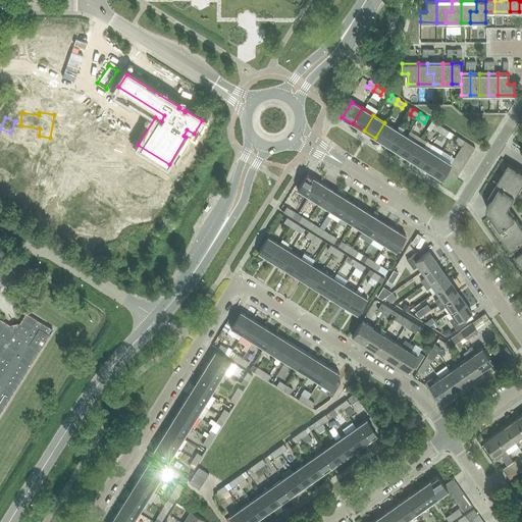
[(385,144),(396,128),(384,122),(375,138),(385,144)]
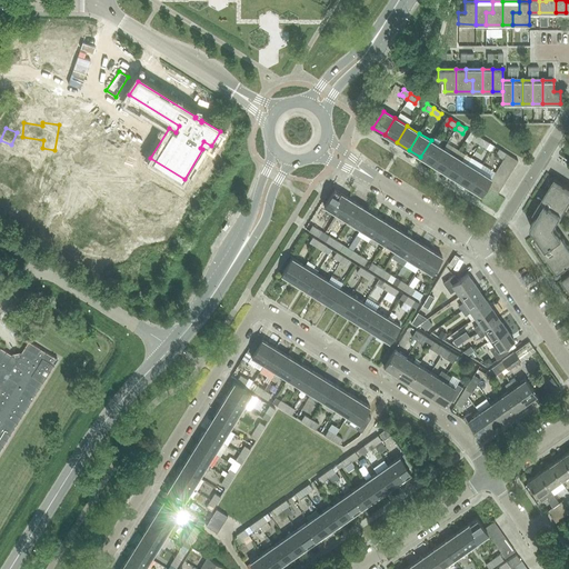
[(479,143),(481,138),(475,133),(471,139),(479,143)]
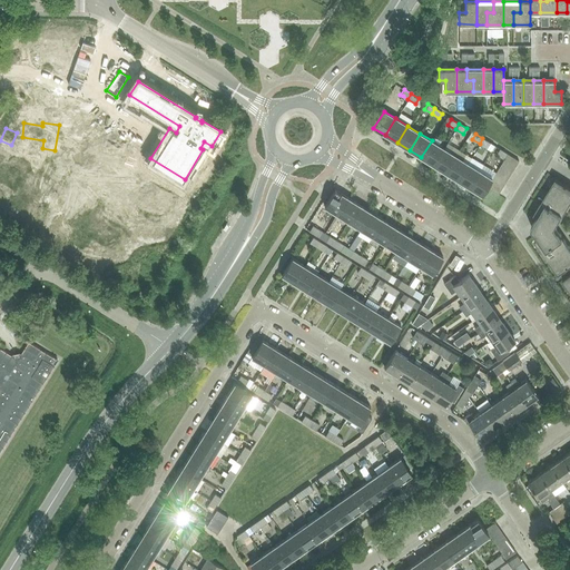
[(487,148),(490,143),(482,138),(480,144),(487,148)]
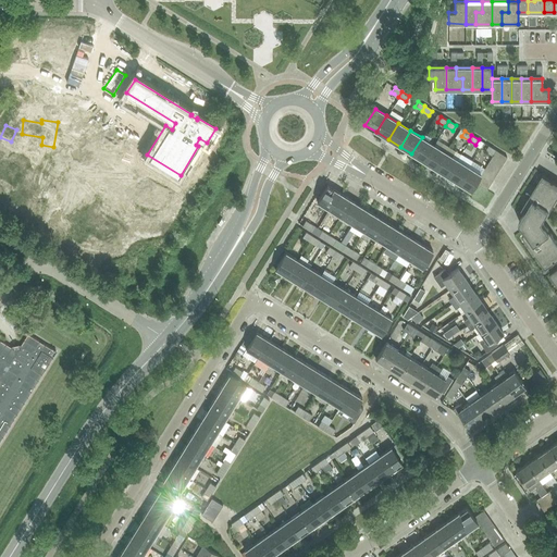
[(423,161),(433,145),(422,137),(411,153),(423,161)]
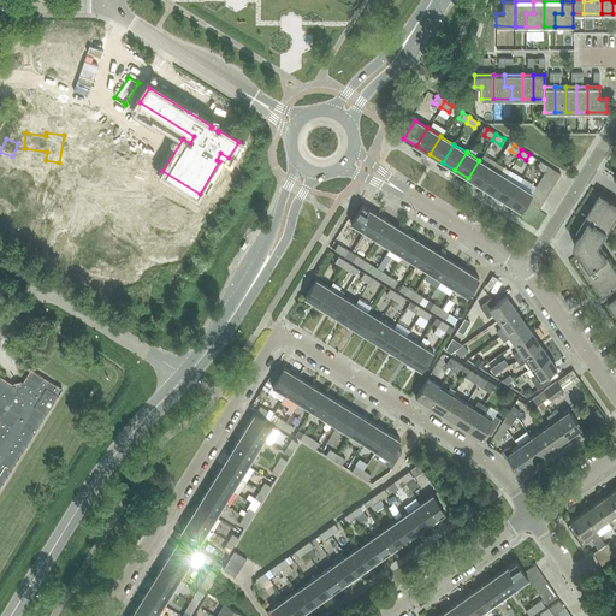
[(76,260),(76,267),(89,272),(104,268),(120,274),(131,264),(132,254),(122,250),(126,237),(107,230),(106,225),(104,227),(96,225),(107,214),(102,199),(110,200),(111,196),(101,163),(87,160),(82,166),(81,179),(98,196),(87,200),(87,205),(92,211),(82,220),(90,218),(95,223),(94,231),(90,235),(71,234),(69,252),(76,260)]
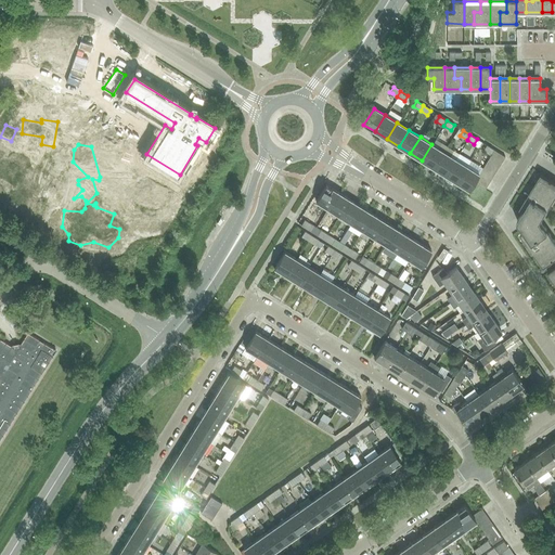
[(434,168),(443,151),(431,144),(422,160),(434,168)]
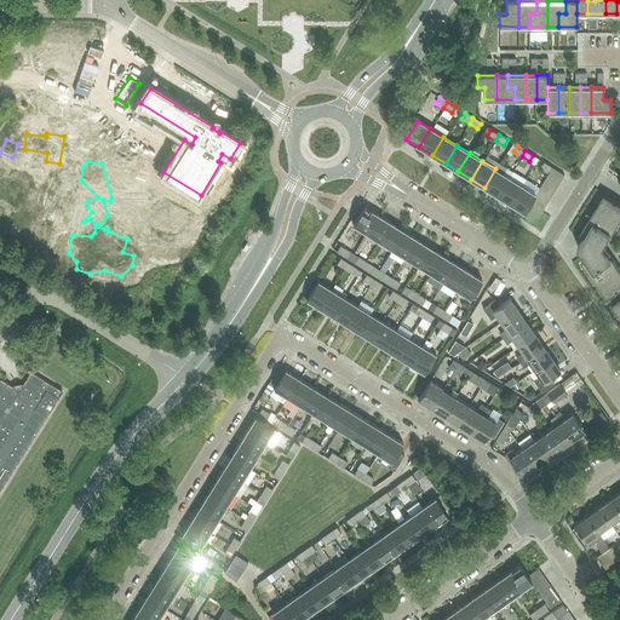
[(44,199),(56,181),(28,162),(21,174),(29,179),(19,194),(34,204),(39,195),(44,199)]
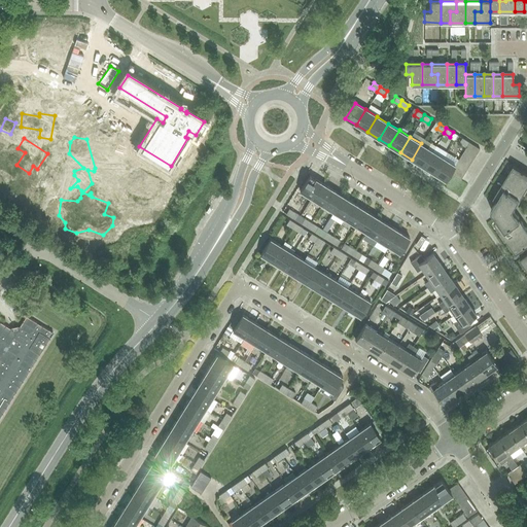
[(465,146),(468,142),(462,138),(459,142),(465,146)]
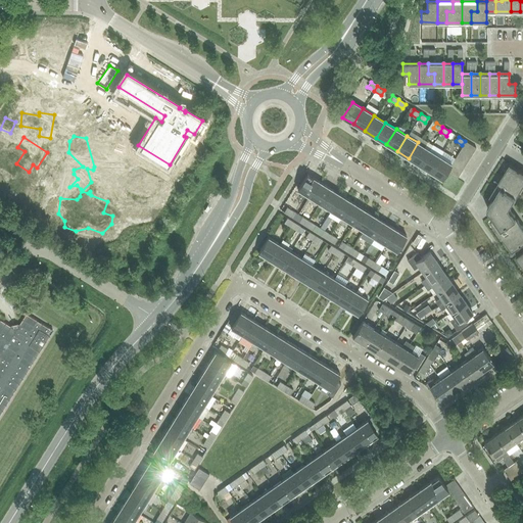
[(472,152),(475,147),(465,141),(462,145),(462,146),(472,152)]
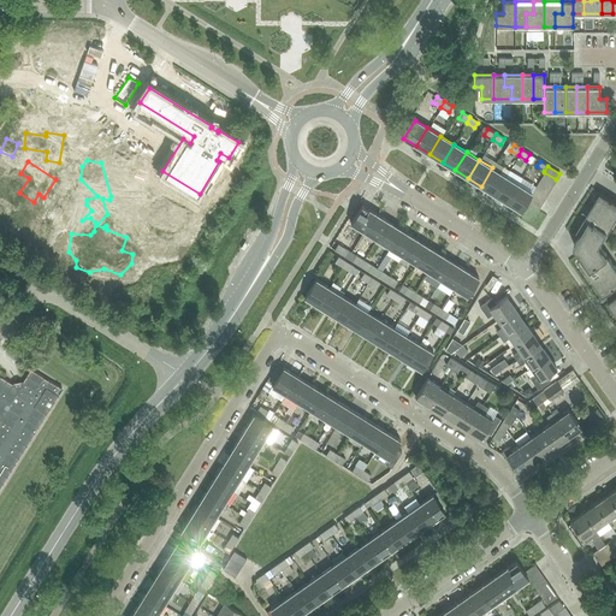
[(493,194),(505,176),(492,167),(481,187),(493,194)]
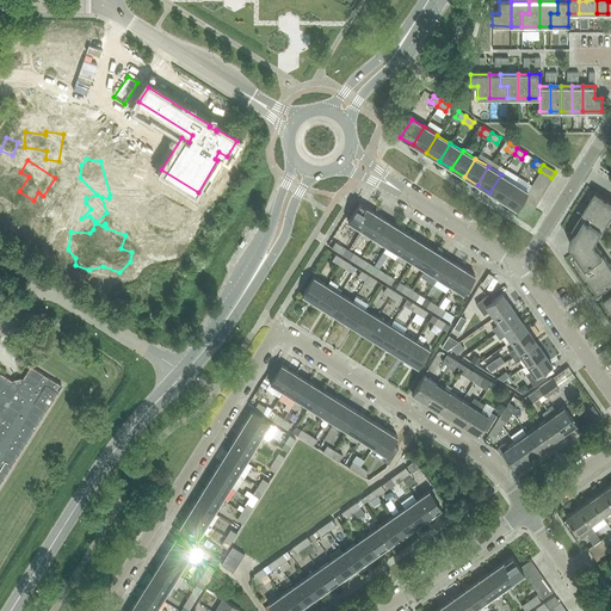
[(548,184),(551,178),(539,171),(536,177),(548,184)]
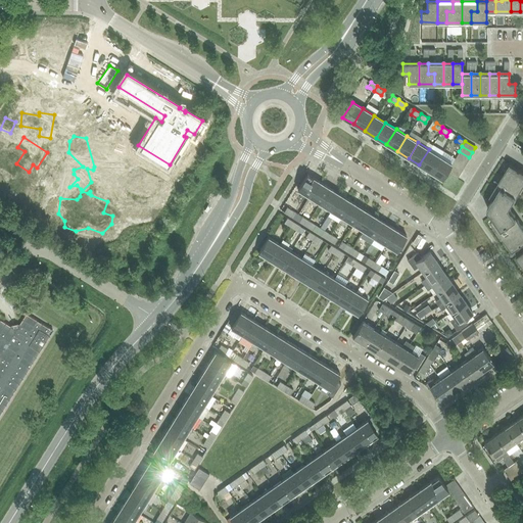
[(429,149),(419,164),(430,172),(439,156),(429,149)]
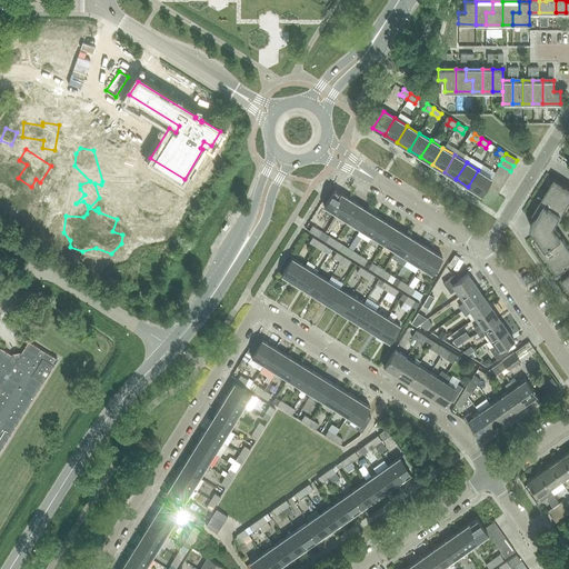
[(507,177),(510,171),(499,165),(496,170),(507,177)]
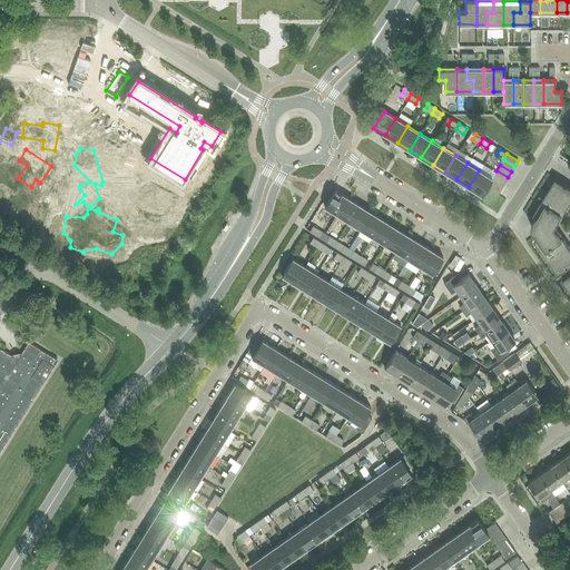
[(479,170),(469,187),(481,195),(487,187),(490,182),(492,178),(479,170)]
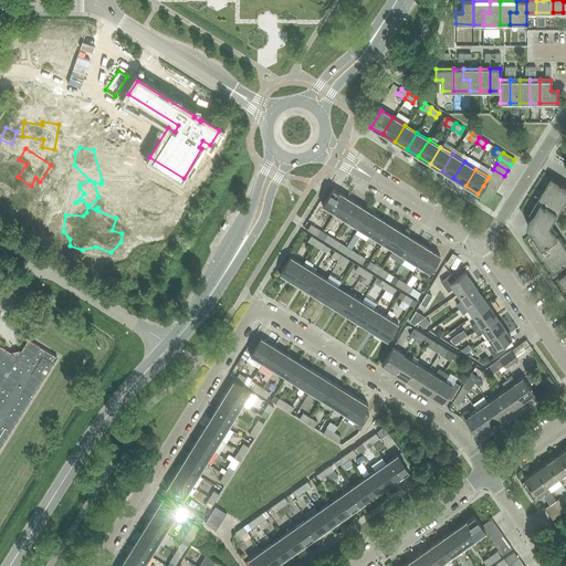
[(501,181),(504,176),(493,169),(492,170),(490,174),(501,181)]
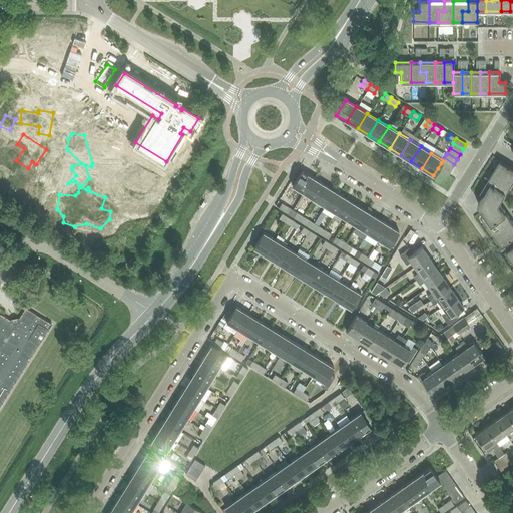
[(137,155),(132,155),(133,202),(141,202),(141,198),(151,198),(150,180),(146,180),(145,168),(138,168),(137,155)]
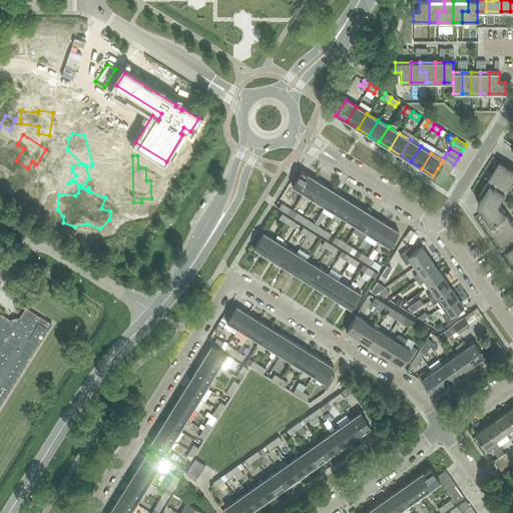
[(451,169),(454,164),(444,157),(441,163),(451,169)]
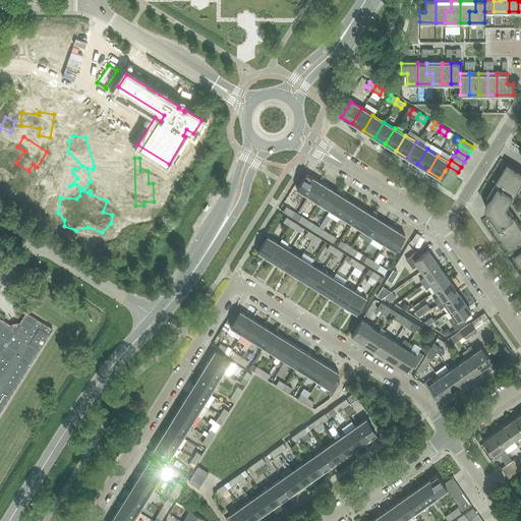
[(501,174),(520,186),(520,184),(520,171),(508,163),(501,174)]
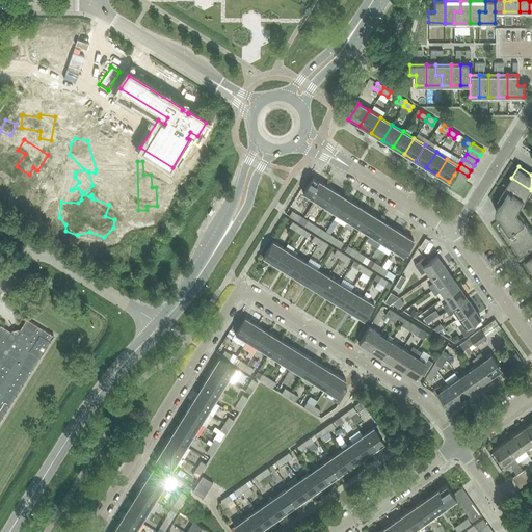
[(464,181),(468,176),(457,169),(454,175),(464,181)]
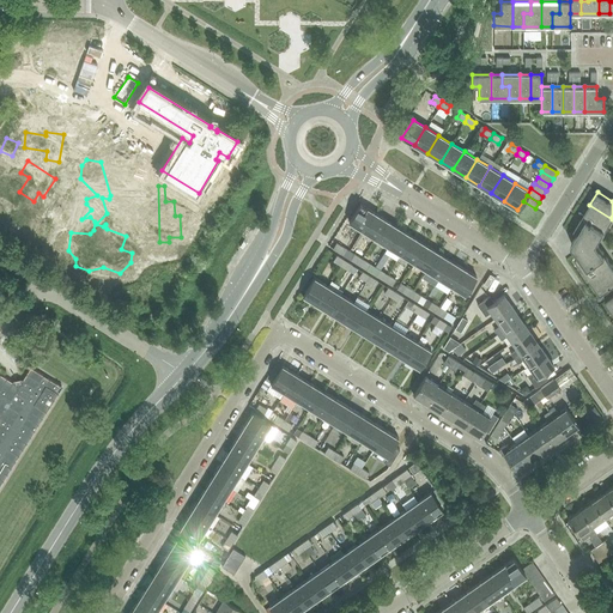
[(362,230),(372,212),(360,205),(349,223),(362,230)]
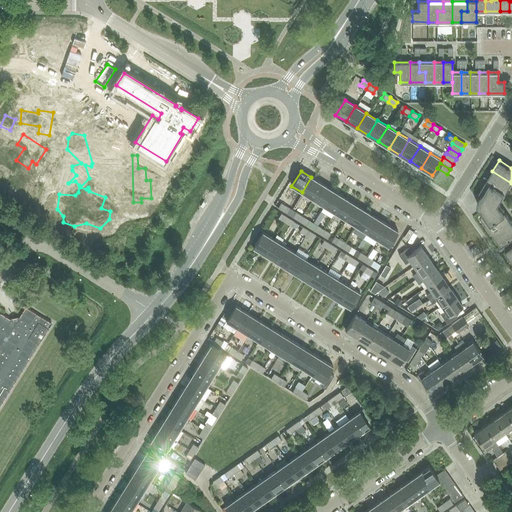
[(505,193),(511,183),(492,171),(486,181),(505,193)]
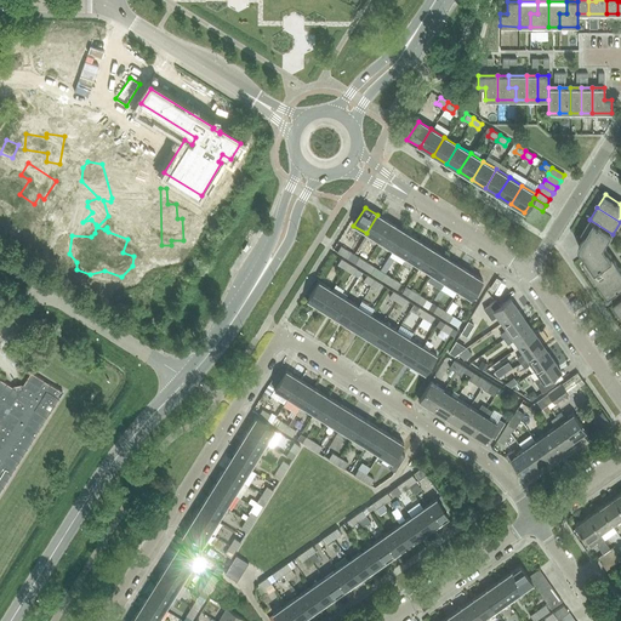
[(380,241),(391,223),(377,215),(366,233),(380,241)]
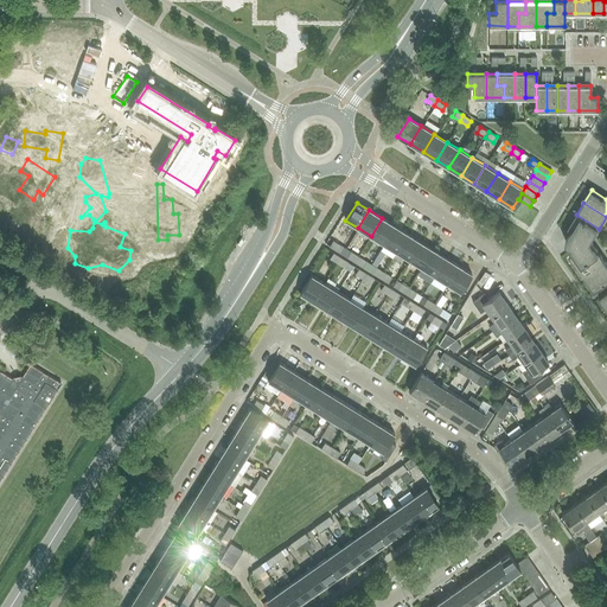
[(592,241),(599,229),(576,215),(568,228),(573,230),(592,241)]
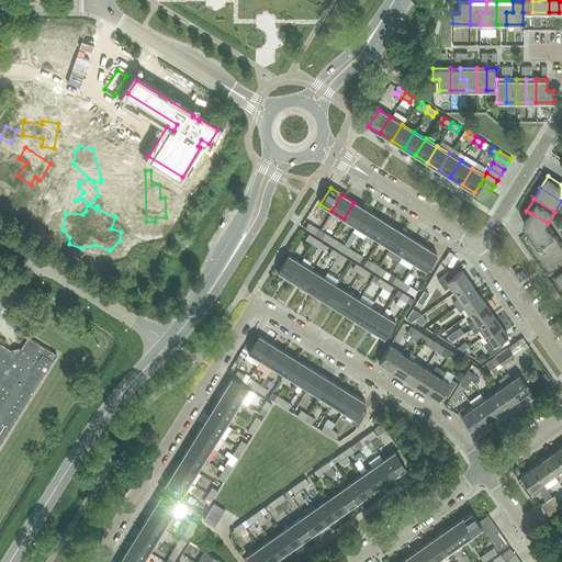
[(355,226),(366,209),(353,202),(344,218),(355,226)]
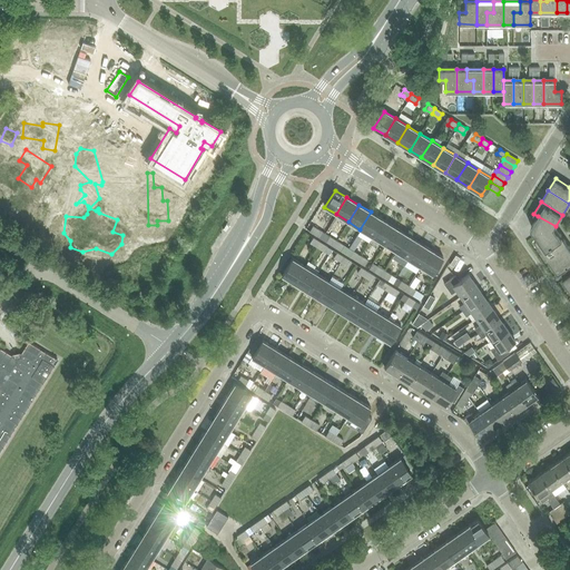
[(372,236),(382,219),(371,212),(360,229),(372,236)]
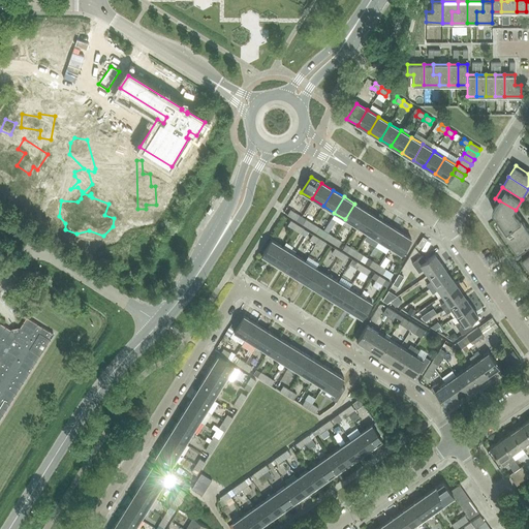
[(493,211),(516,210),(499,200),(493,211)]
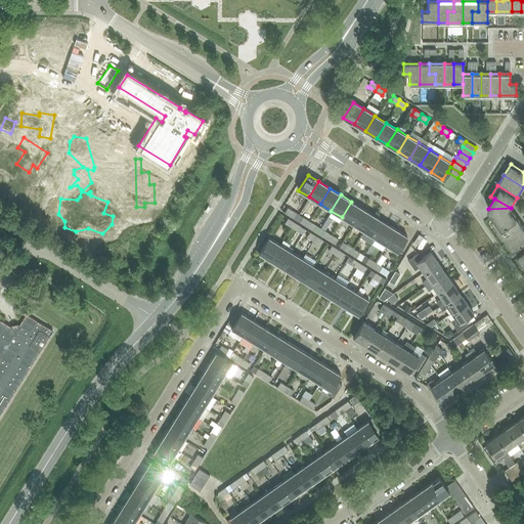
[(353,224),(362,209),(351,202),(342,217),(353,224)]
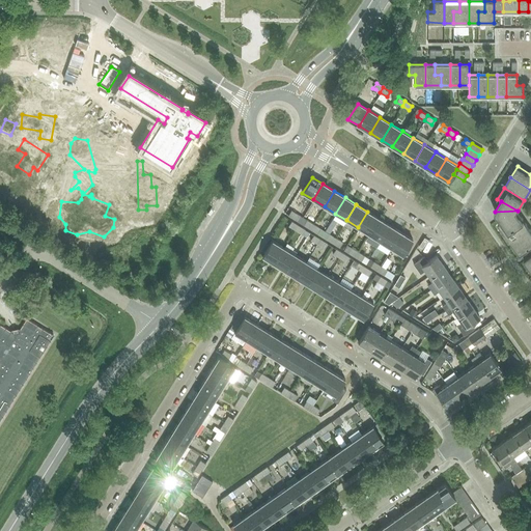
[(295,220),(298,215),(290,211),(287,216),(295,220)]
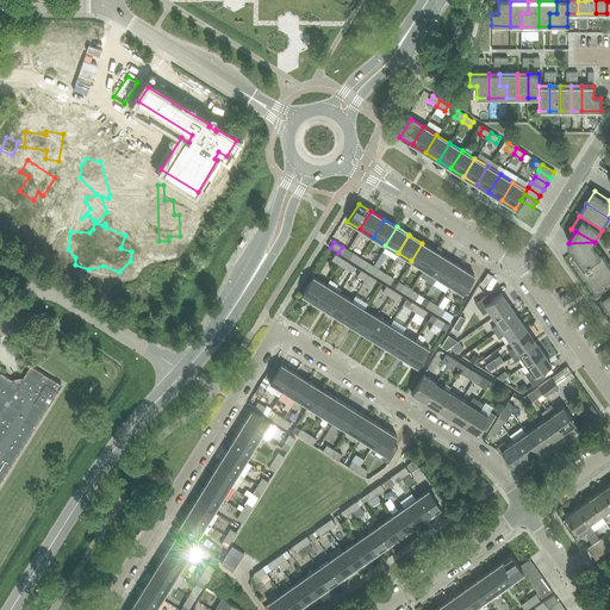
[(568,243),(576,254),(577,255),(595,242),(568,243)]
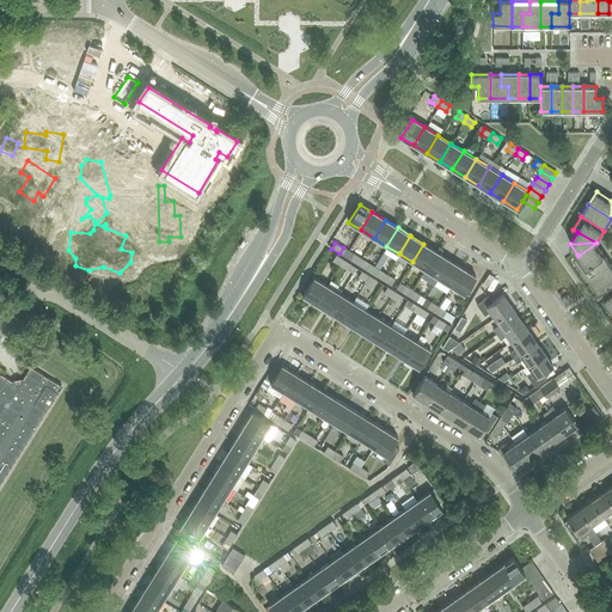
[(582,270),(605,255),(597,243),(579,256),(577,255),(574,258),(582,270)]
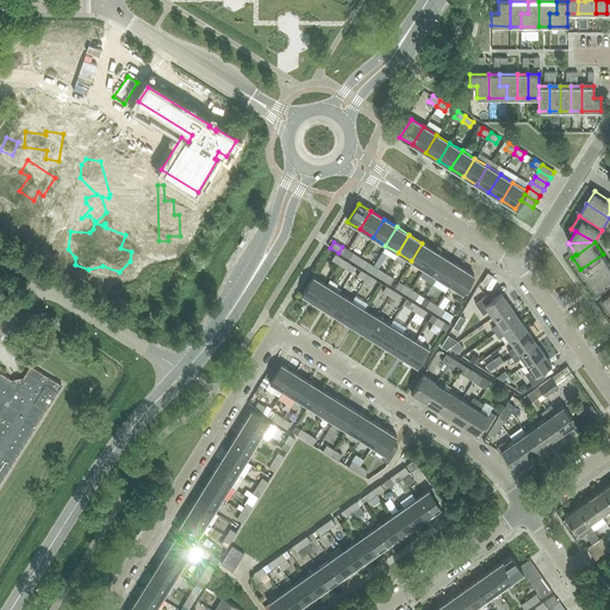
[(424,269),(435,251),(422,243),(411,261),(424,269)]
